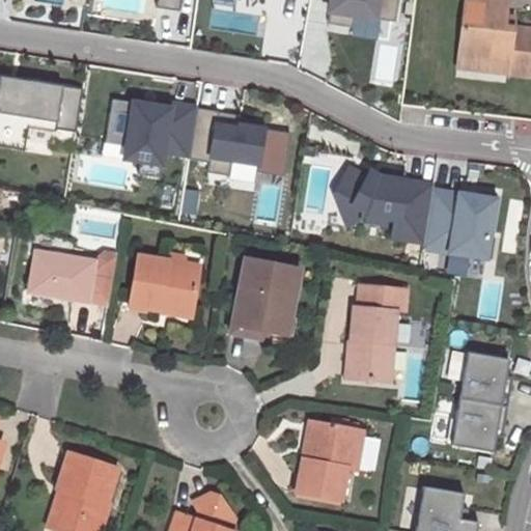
[(157,0),(156,9),(178,12),(179,0),(157,0)]
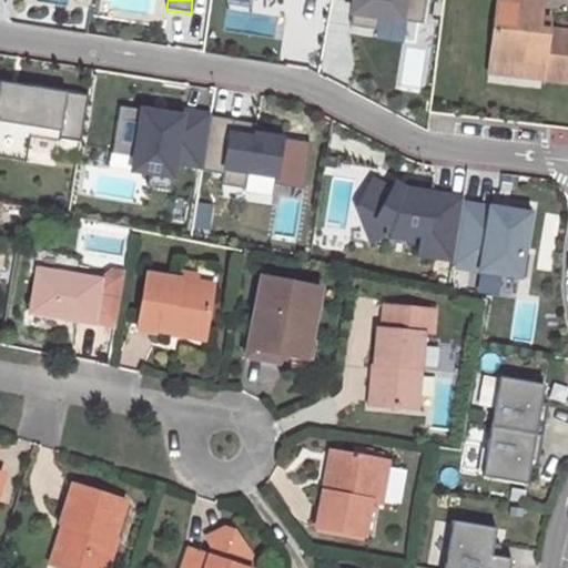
[(353,0),(350,27),(376,31),(377,18),(422,24),(425,0),(353,0)]
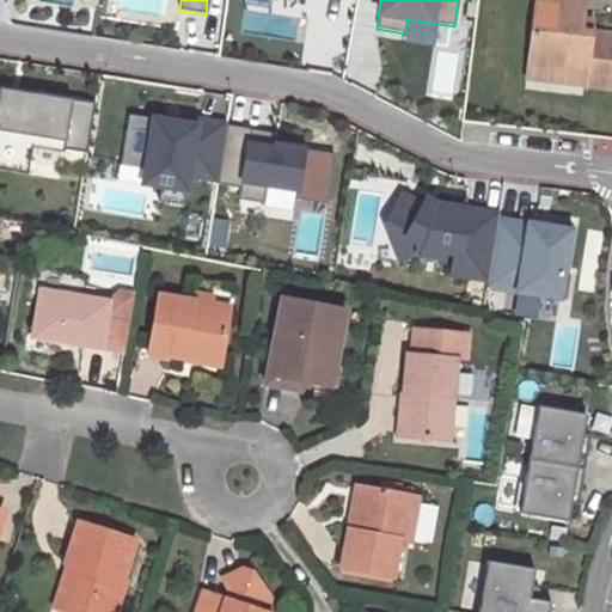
[(527,57),(583,63),(581,84),(604,86),(605,79),(611,79),(611,25),(588,23),(580,22),(581,10),(581,0),(550,0),(549,22),(532,19),(527,57)]
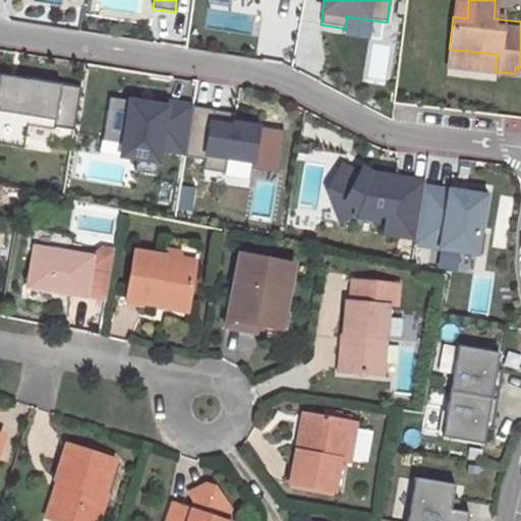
[(501,19),(502,9),(495,8),(494,18),(501,19)]
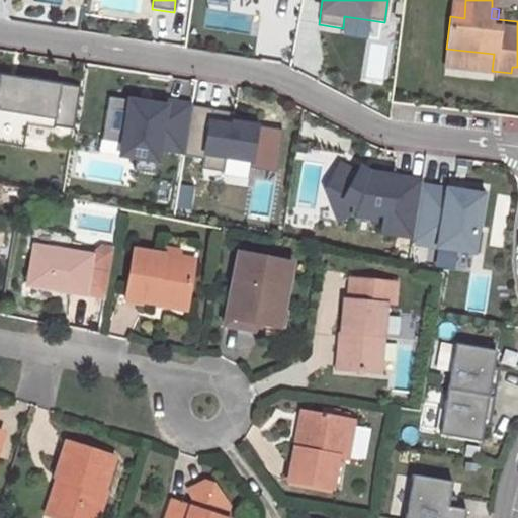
[(494,54),(446,49),(444,65),(492,71),(494,54)]
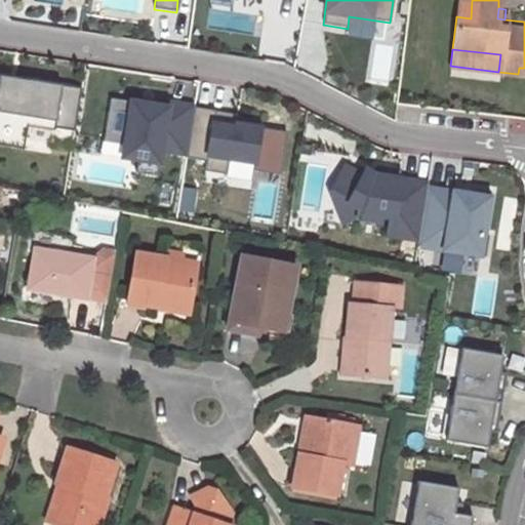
[(0,143),(24,147),(28,117),(53,121),(52,129),(75,132),(81,89),(0,76),(0,143)]
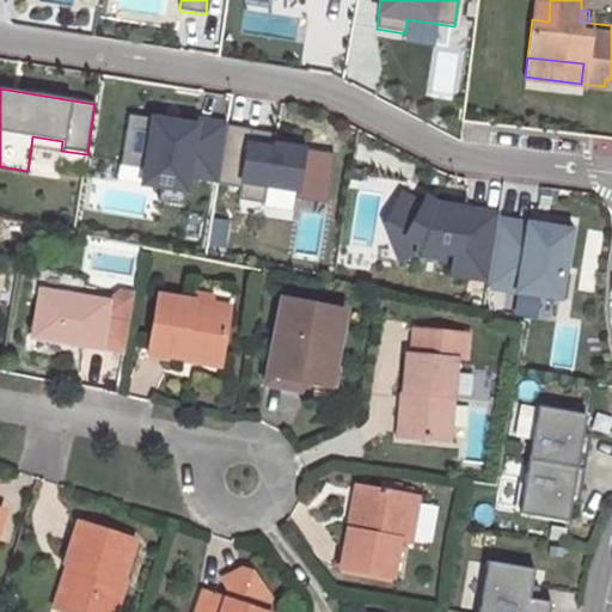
[(194,127),(129,116),(121,166),(145,170),(142,184),(160,187),(158,201),(181,204),(185,176),(218,181),(226,124),(195,120),(194,127)]
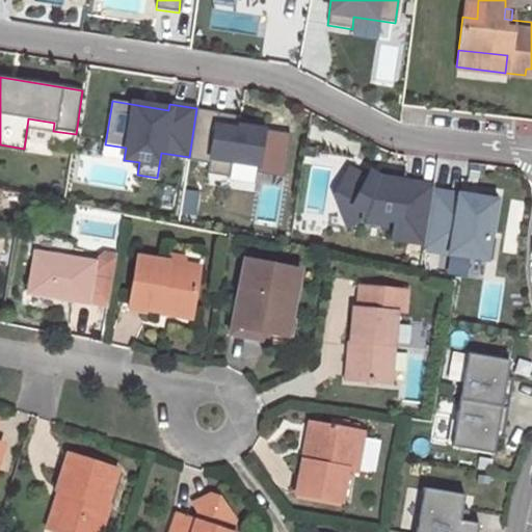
[(218,111),(196,108),(189,157),(188,160),(209,163),(208,175),(229,178),(231,161),(258,165),(264,125),(217,117),(218,111)]
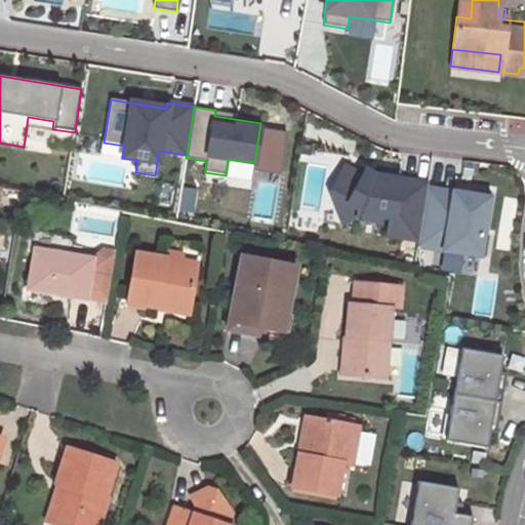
[(363,176),(345,167),(330,195),(347,217),(359,209),(382,213),(384,207),(393,209),(390,226),(420,231),(427,189),(428,184),(374,175),(365,170),(363,176)]
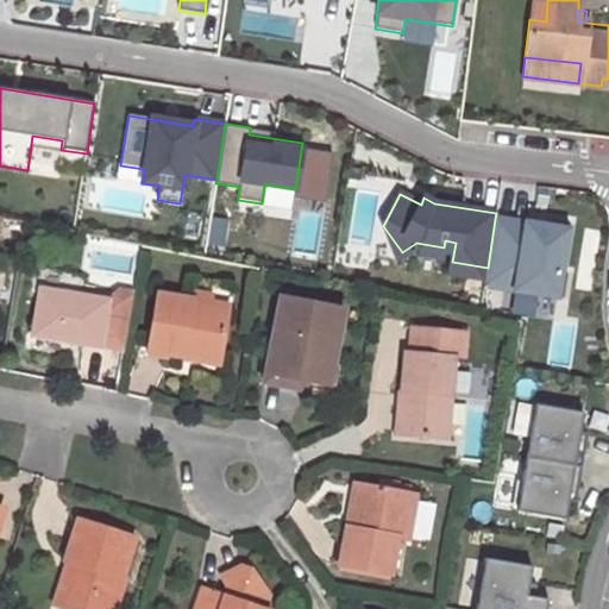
[(544,226),(495,219),(488,268),(484,287),(562,299),(565,275),(560,275),(567,225),(545,221),(544,226)]
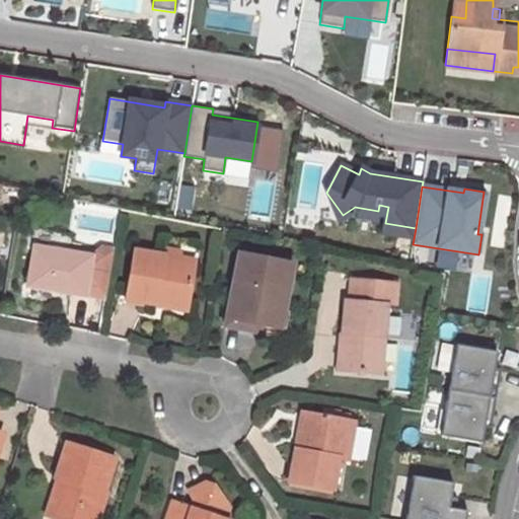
[(28,285),(84,294),(85,292),(90,255),(35,245),(28,285)]
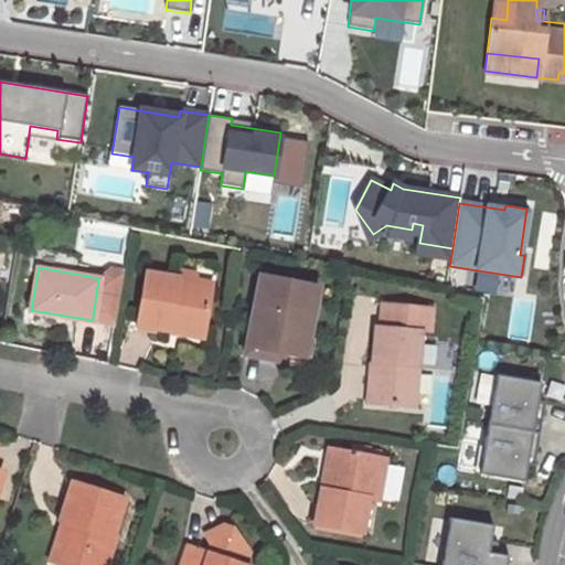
[(100,268),(98,278),(93,318),(113,321),(121,272),(100,268)]
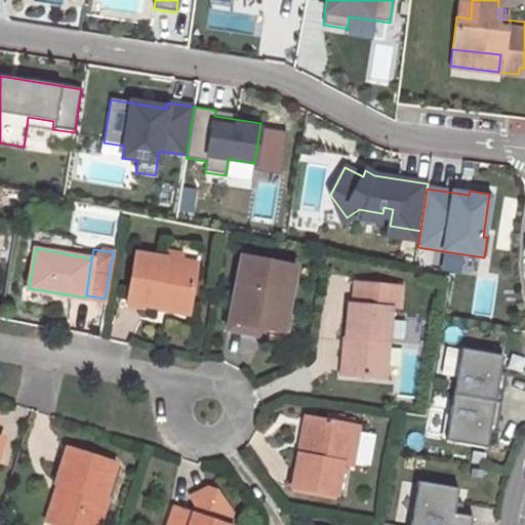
[(183,252),(166,250),(165,258),(182,261),(183,252)]
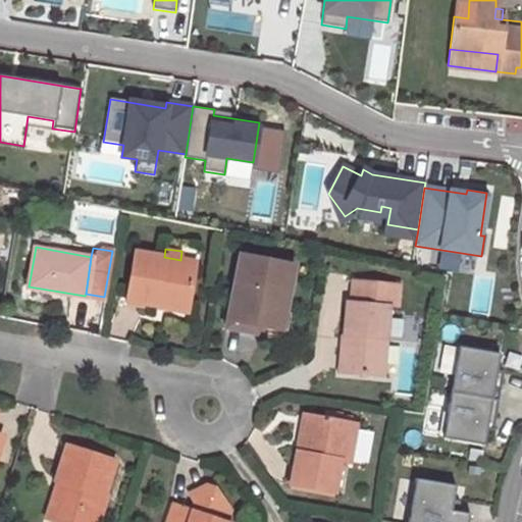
[(164,257),(135,252),(126,301),(156,305),(157,298),(188,303),(195,262),(180,260),(164,257)]
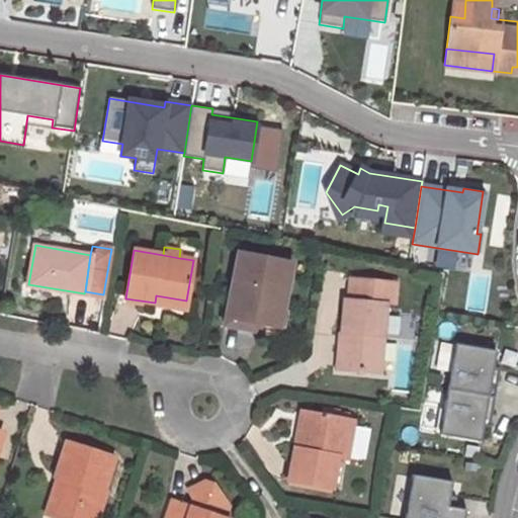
[(278,327),(290,263),(238,253),(226,317),(258,323),(278,327)]
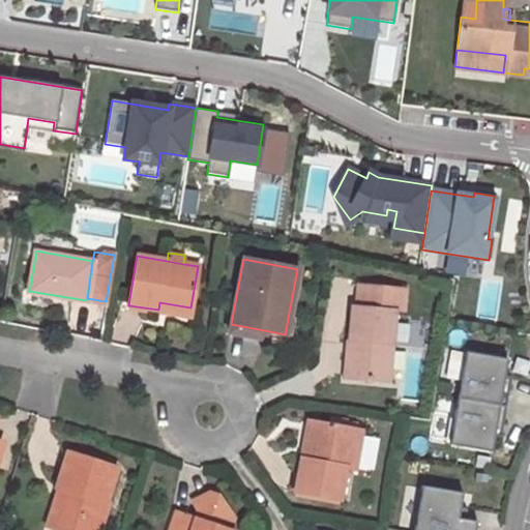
[(386,381),(392,312),(401,313),(403,290),(357,286),(355,308),(351,308),(348,344),(355,344),(352,378),(386,381)]
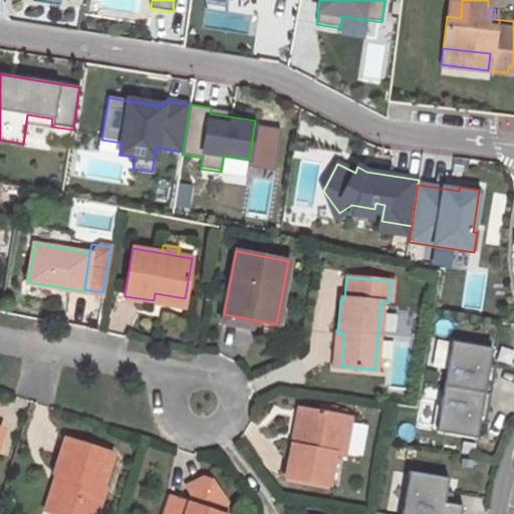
[(185,298),(155,293),(154,300),(184,305),(185,298)]
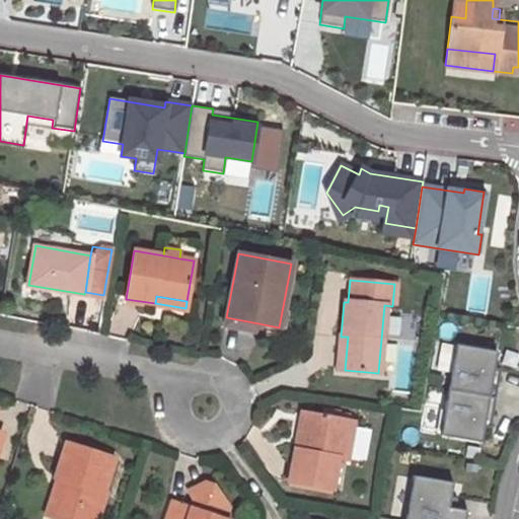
[(224,325),(256,332),(258,323),(226,317),(224,325)]
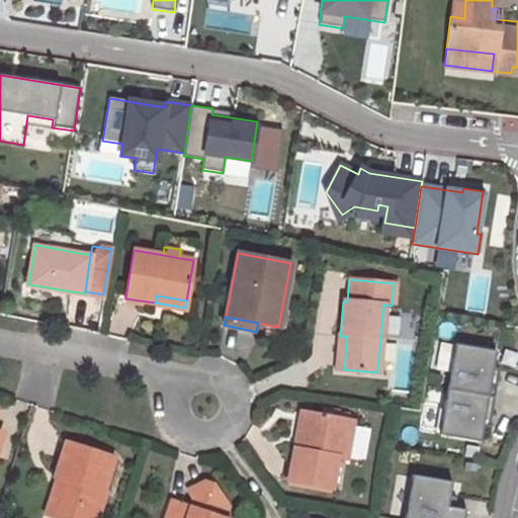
[(340,336),(337,368),(344,369),(347,336),(340,336)]
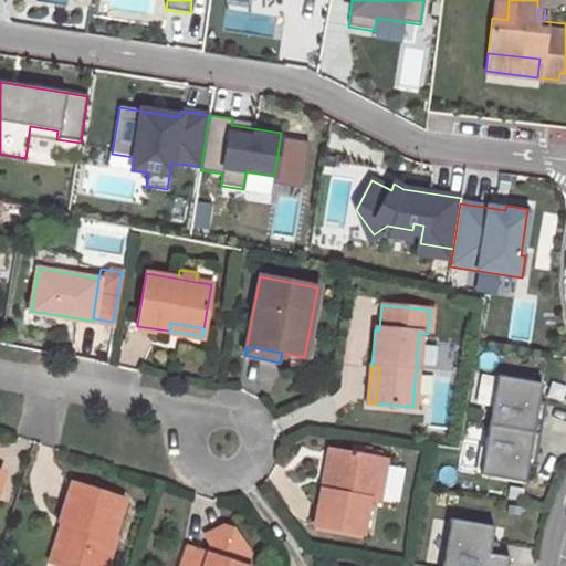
[(538,383),(494,375),(486,426),(537,433),(543,402),(536,401),(538,383)]
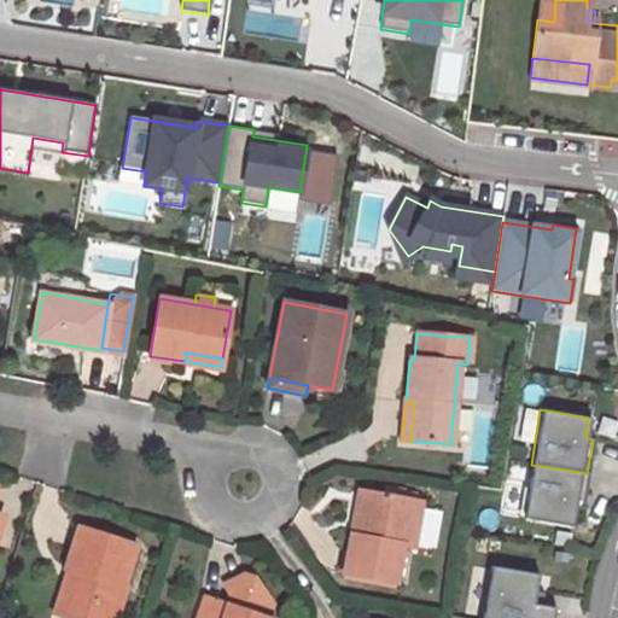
[(587,473),(531,465),(522,518),(570,526),(573,507),(581,508),(587,473)]
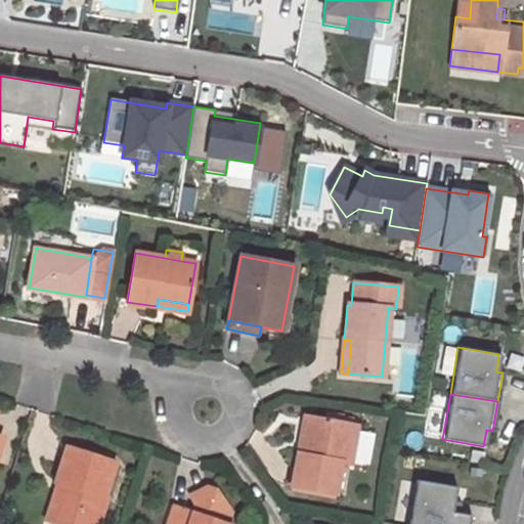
[(304,417),(297,452),(306,454),(313,419),(304,417)]
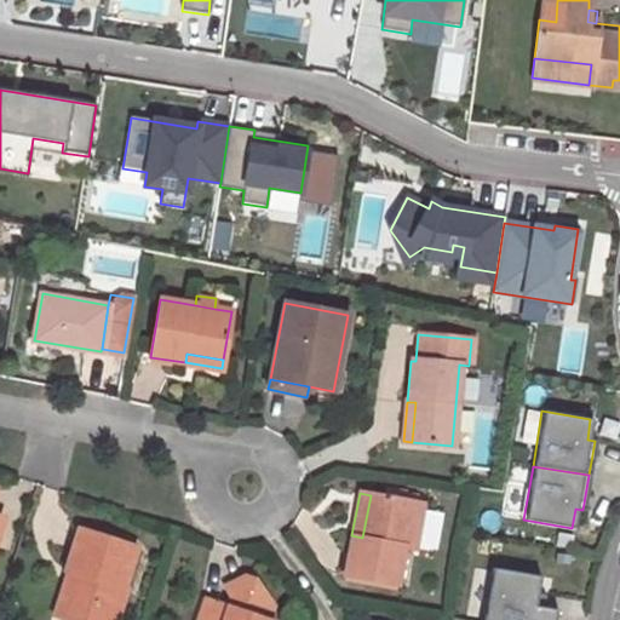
[(395,585),(403,545),(412,547),(420,504),(371,495),(362,538),(351,535),(344,577),(395,585)]
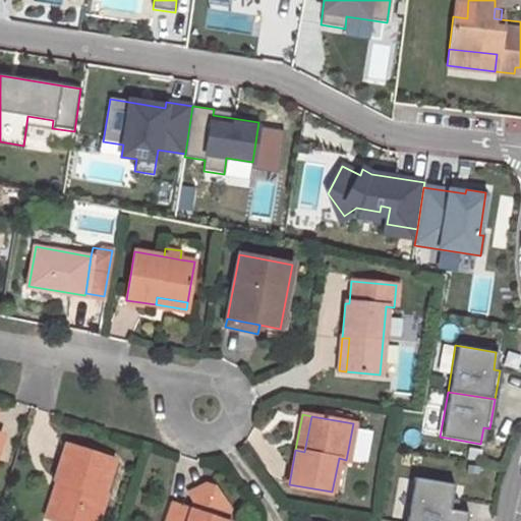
[(63,481),(51,519),(57,520),(94,520),(104,491),(102,491),(113,459),(66,444),(54,478),(63,481)]
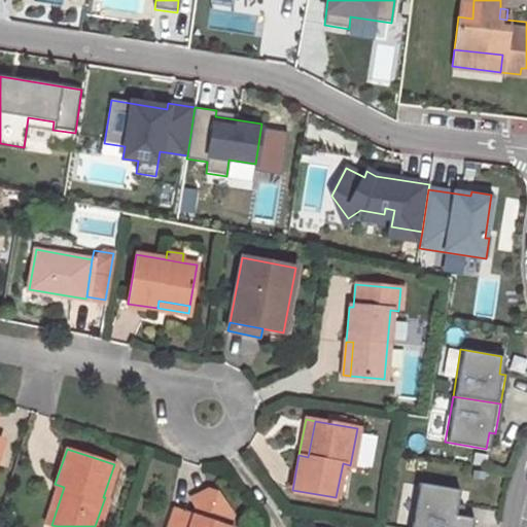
[(459,489),(417,483),(409,526),(470,526),(472,518),(455,515),(459,489)]
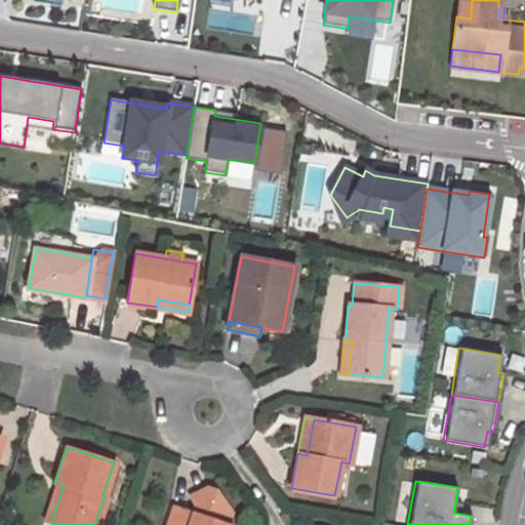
[(51,523),(64,485),(54,482),(42,520),(51,523)]
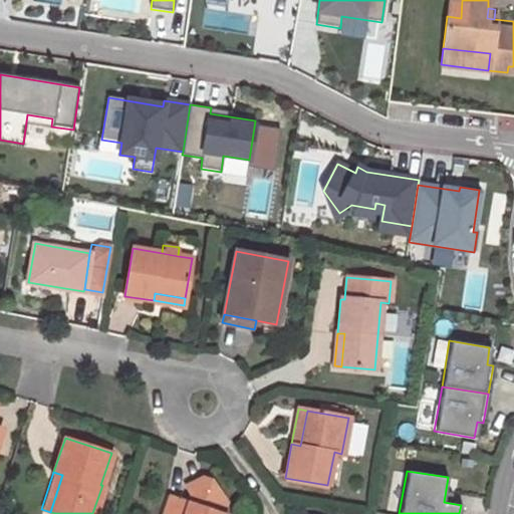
[(171,497),(165,513),(221,513),(220,513),(223,502),(210,482),(201,478),(185,486),(193,500),(188,503),(171,497)]
